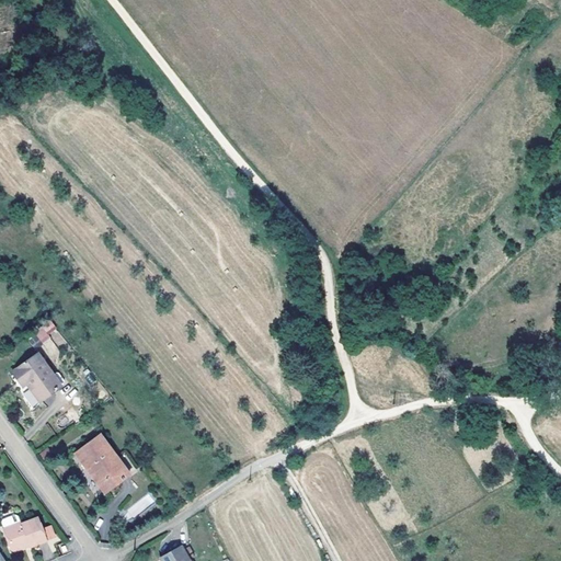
[(34,332),(41,341),(57,330),(50,320),(34,332)]
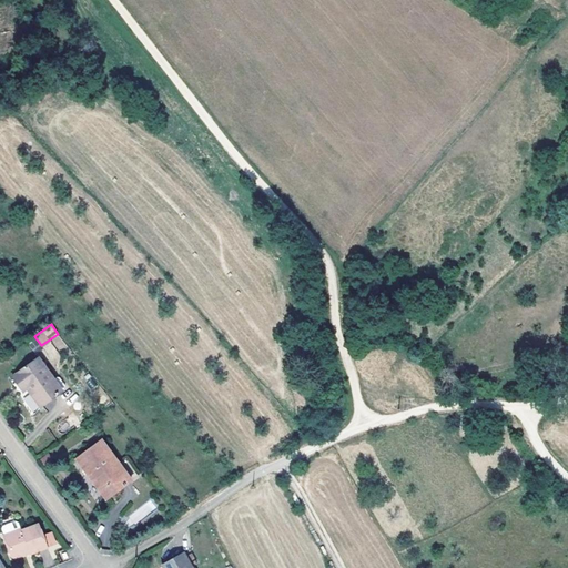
[(38,358),(17,374),(40,407),(62,392),(53,379),(38,358)]
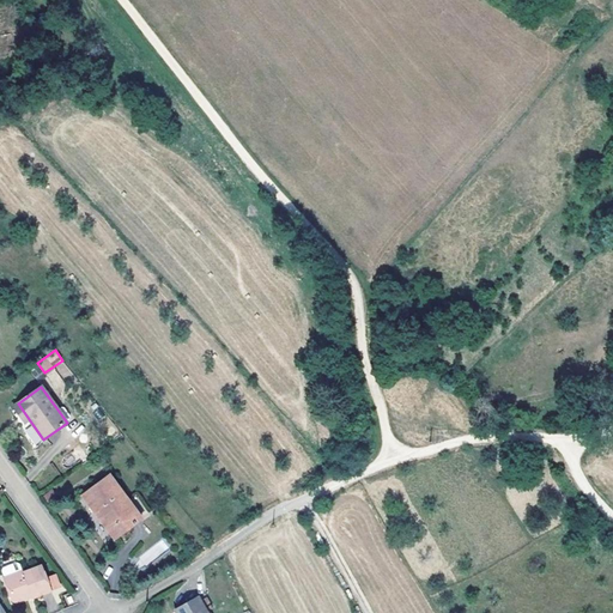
[(61,407),(58,410),(67,423),(70,420),(70,417),(64,408),(61,407)]
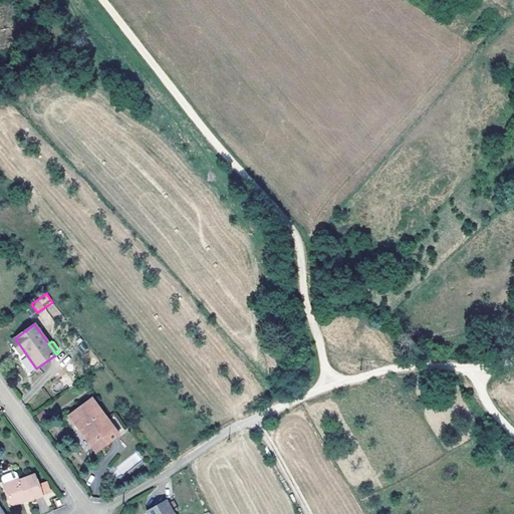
[(91,399),(68,416),(95,452),(117,435),(91,399)]
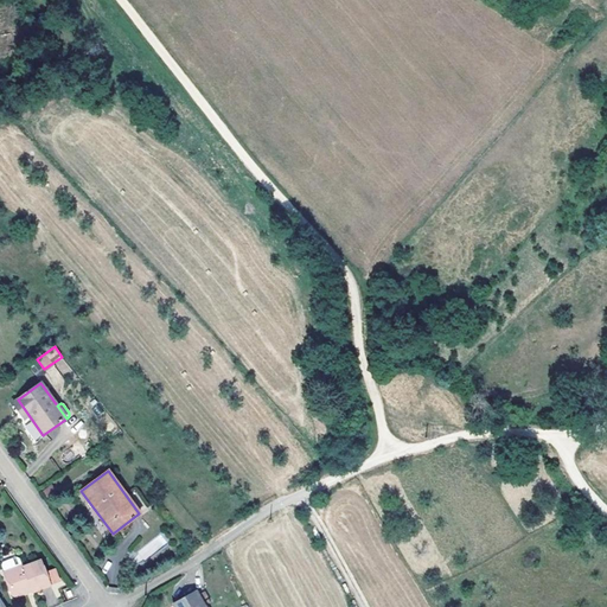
[(81,491),(76,494),(109,537),(113,534),(81,491)]
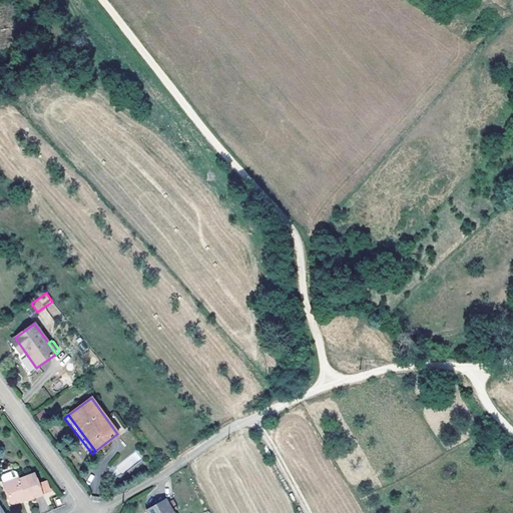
[(17,477),(1,483),(8,503),(12,506),(22,502),(21,500),(25,498),(26,500),(27,501),(42,496),(34,473),(18,479),(17,477)]
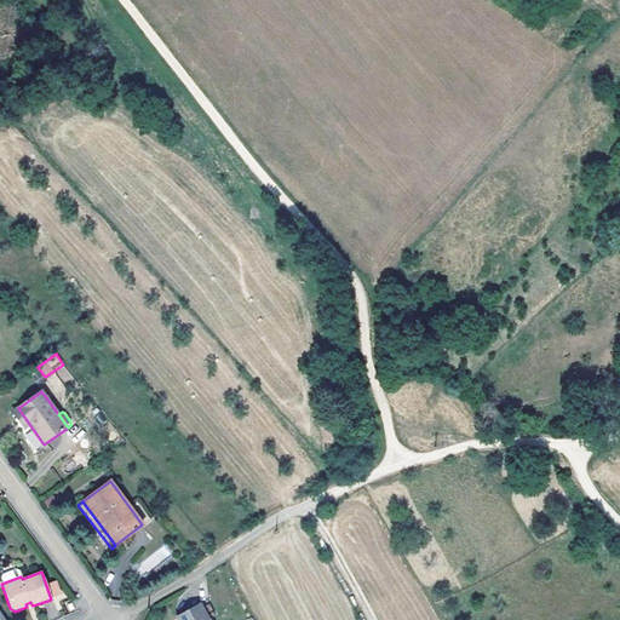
[(47,583),(53,597),(62,593),(57,579),(47,583)]
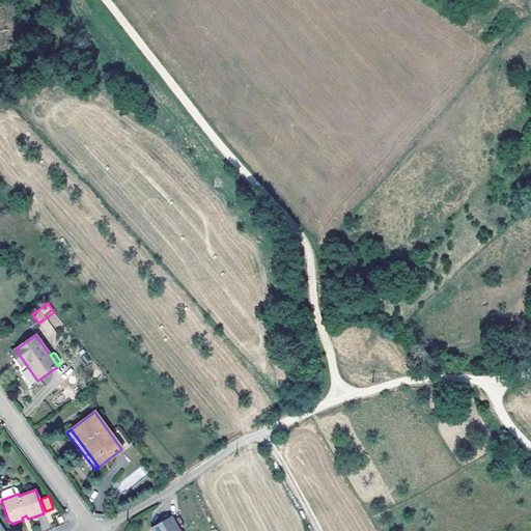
[(178,530),(171,518),(152,529),(152,530),(178,530)]
